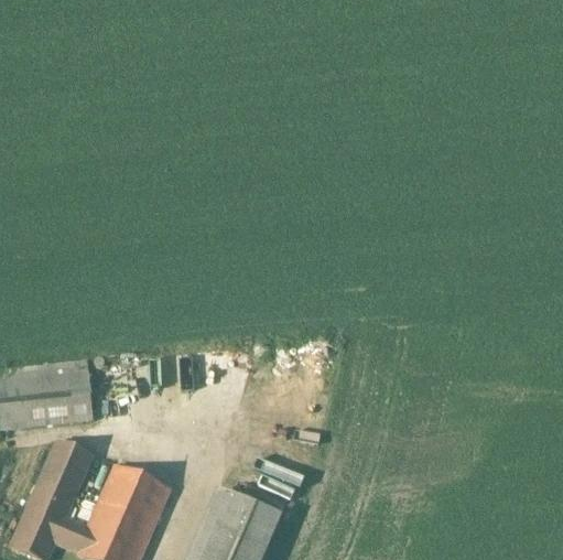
[(85,359),(0,369),(0,429),(0,430),(93,419),(85,359)]
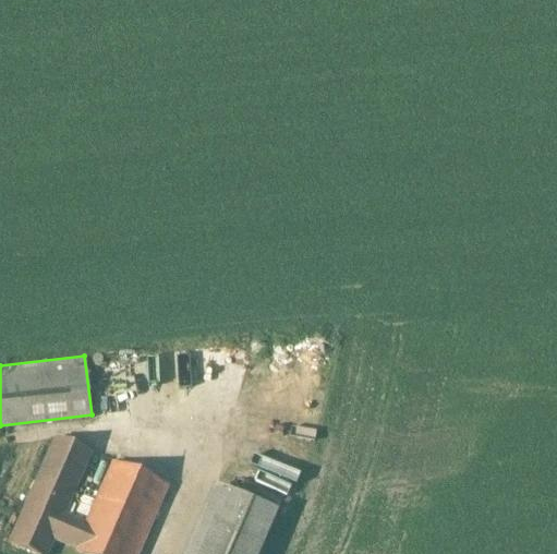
[(259,417),(253,453),(271,456),(268,473),(301,480),(312,426),(259,417)]
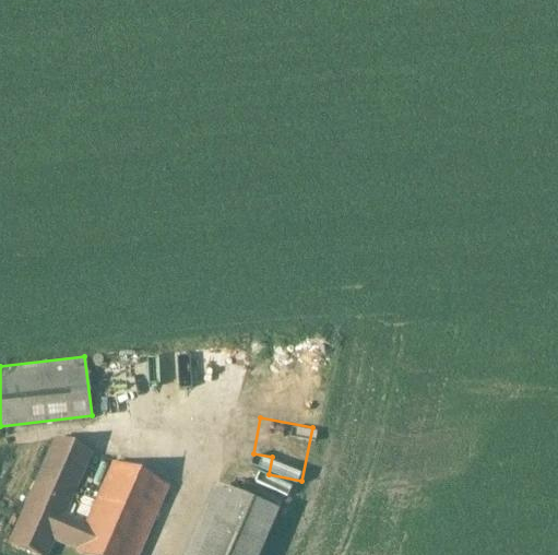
[(57,437),(11,543),(38,554),(46,554),(54,538),(63,514),(91,451),(57,437)]
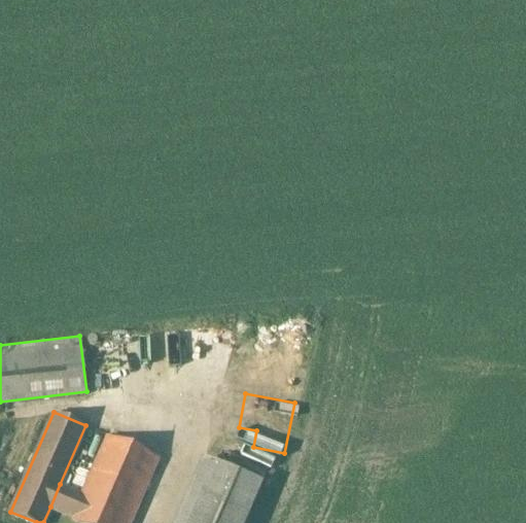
[(129,522),(158,457),(106,434),(81,493),(72,516),(71,518),(82,522),(129,522)]
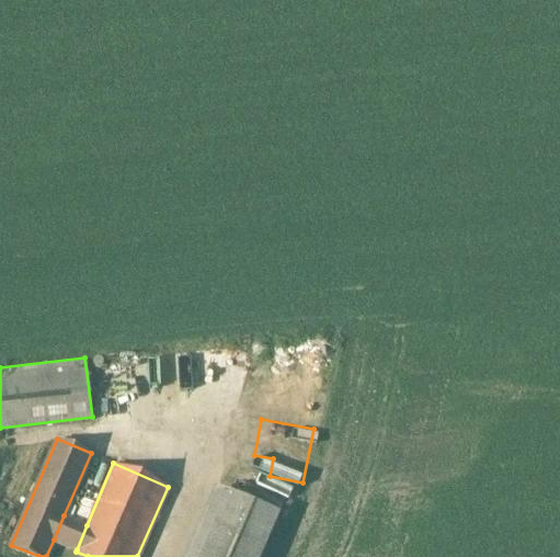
[(228,490),(198,556),(260,556),(280,512),(228,490)]
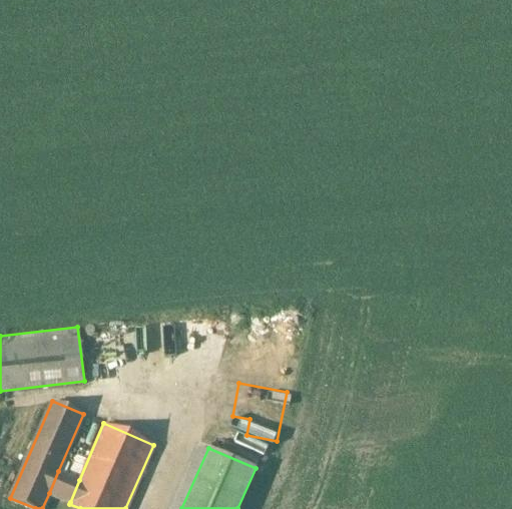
[(79,480),(58,471),(49,493),(70,502),(79,480)]
